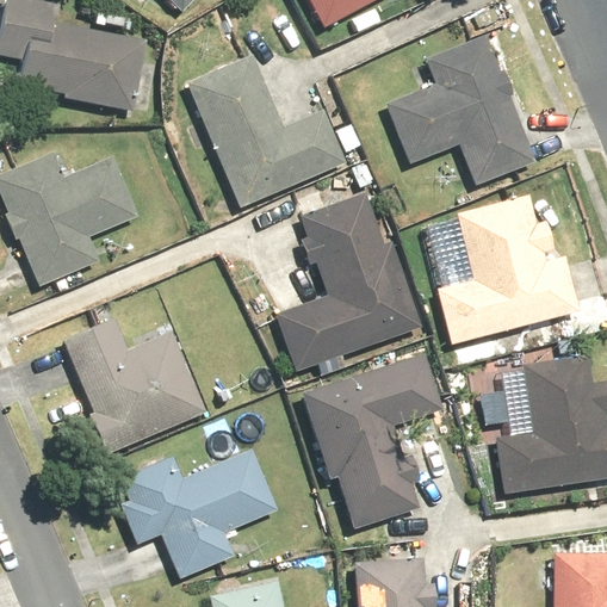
[(55,2),(42,0),(5,0),(0,30),(0,54),(20,59),(16,85),(63,94),(63,99),(134,111),(147,39),(51,23),(55,2)]
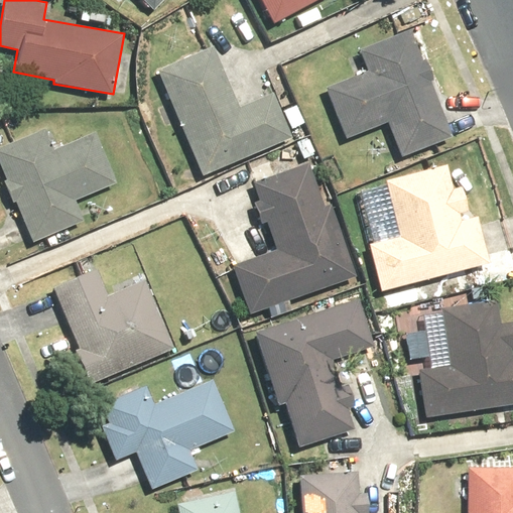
[(143,0),(154,10),(163,0),(143,0)]
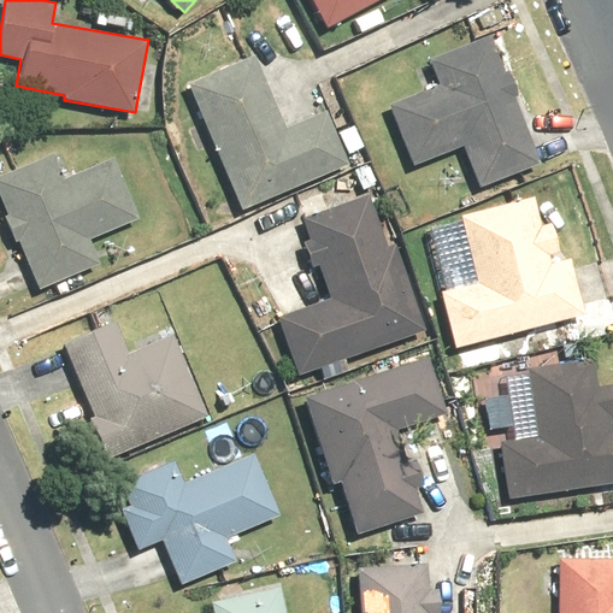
[(312,0),(328,28),(379,0),(312,0)]
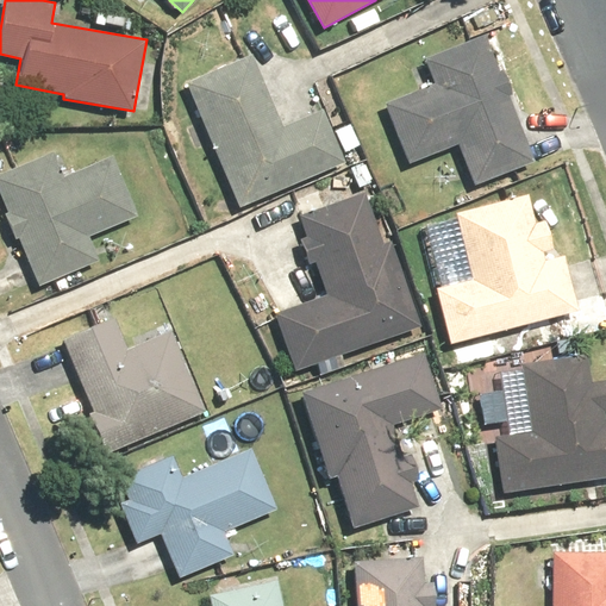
[(499,72),(485,35),(425,57),(436,83),(385,104),(408,164),(460,144),(475,185),(535,162),(510,97),(516,94),(505,69),(499,72)]
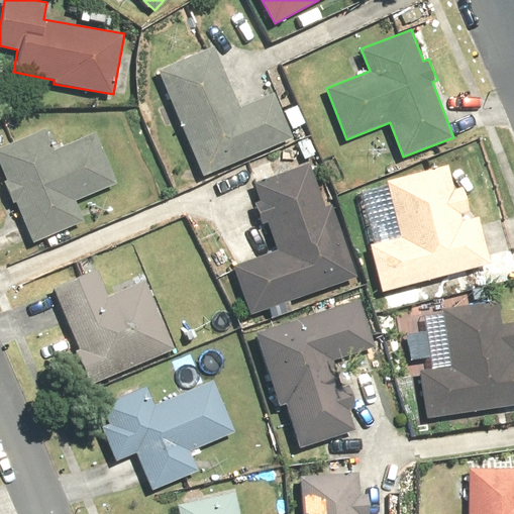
[(212,44),(157,70),(204,177),(294,137),(274,93),(240,107),(212,44)]
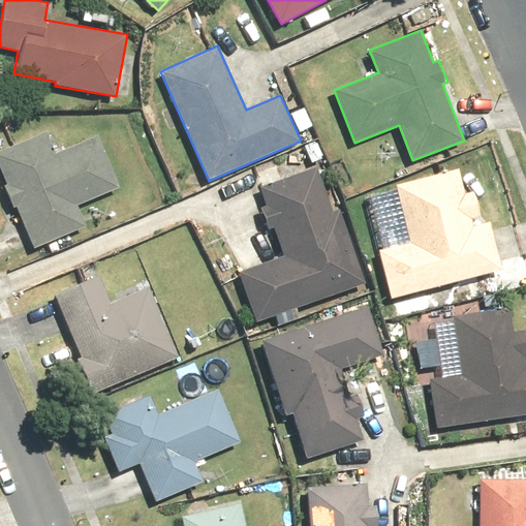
[(47,130),(0,149),(0,166),(7,184),(3,185),(13,209),(17,207),(34,248),(86,226),(78,206),(118,188),(96,136),(56,153),(47,130)]
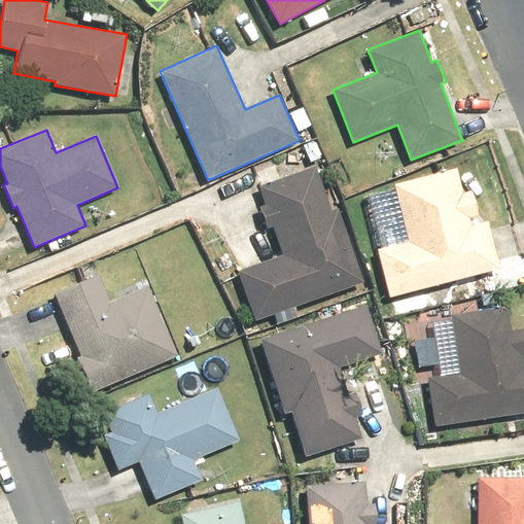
[(238,270),(254,319),(363,283),(340,209),(330,212),(315,167),(259,185),(266,203),(257,205),(266,228),(273,225),(283,255),(238,270)]
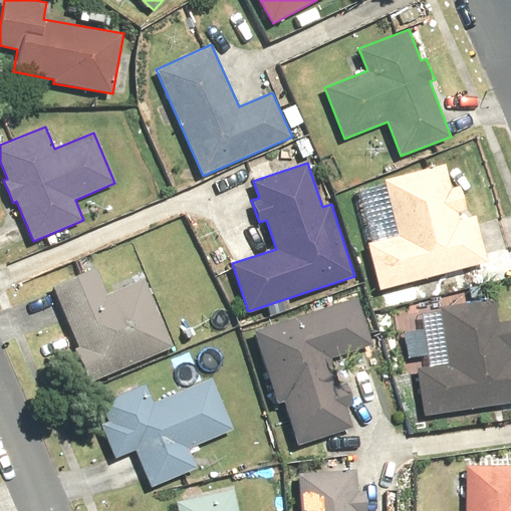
[(366,242),(379,289),(489,261),(476,214),(460,218),(458,213),(467,210),(461,186),(452,188),(445,163),(384,179),(398,234),(366,242)]
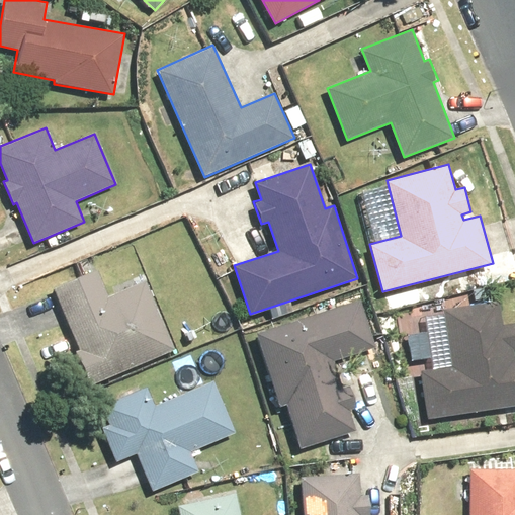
[(96,268),(52,287),(80,350),(75,352),(89,387),(176,349),(146,280),(108,296),(96,268)]
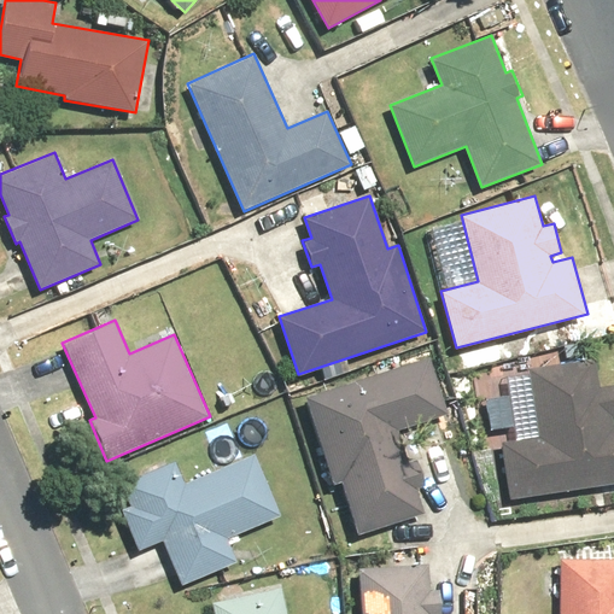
[(430,356),(304,395),(332,484),(340,481),(356,532),(425,510),(417,486),(425,485),(417,460),(410,462),(401,432),(449,417),(430,356)]
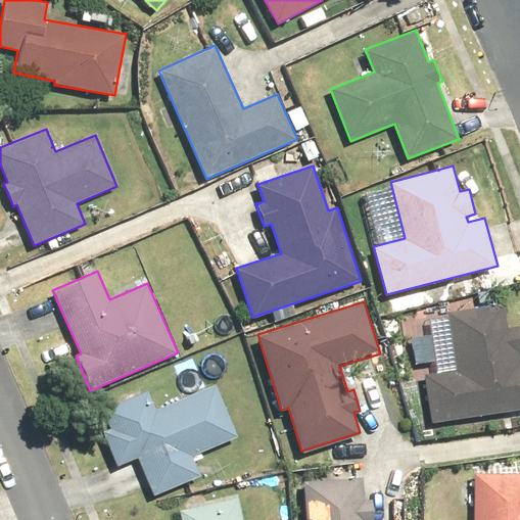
[(424,374),(431,422),(519,409),(519,361),(518,361),(517,351),(519,350),(519,327),(507,329),(504,304),(447,313),(456,370),(424,374)]
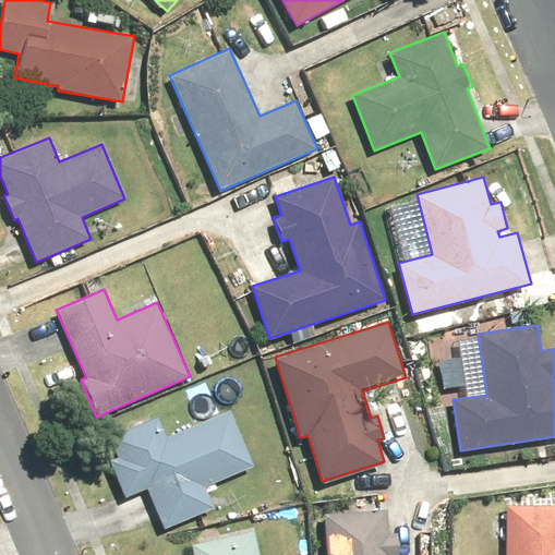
[(158,418),(109,438),(118,458),(110,461),(125,498),(146,490),(164,531),(215,509),(205,486),(255,466),(231,409),(167,436),(158,418)]
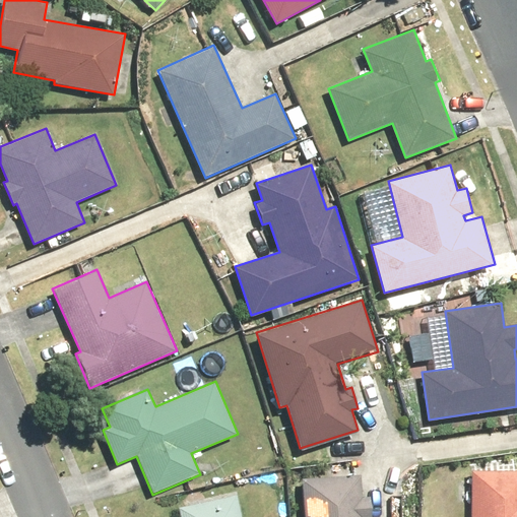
[(516,471),(471,471),(470,516),(516,516),(516,471)]
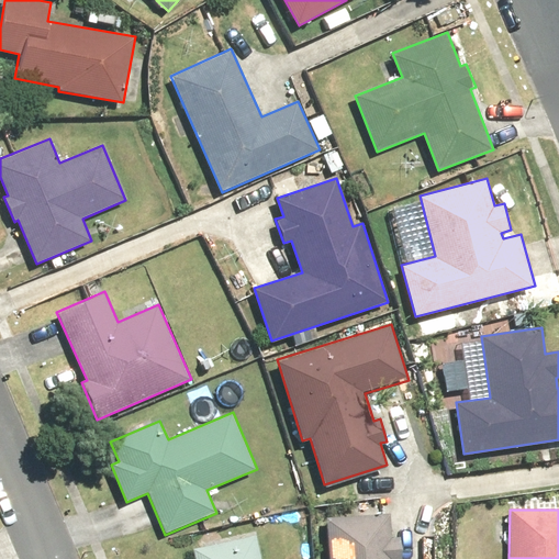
[(400,558),(399,537),(391,537),(390,514),(326,518),(328,558),(400,558)]
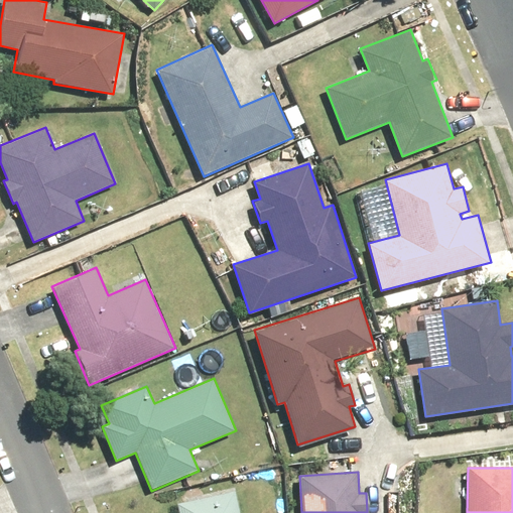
[(238,512),(234,491),(177,504),(178,512),(238,512)]
